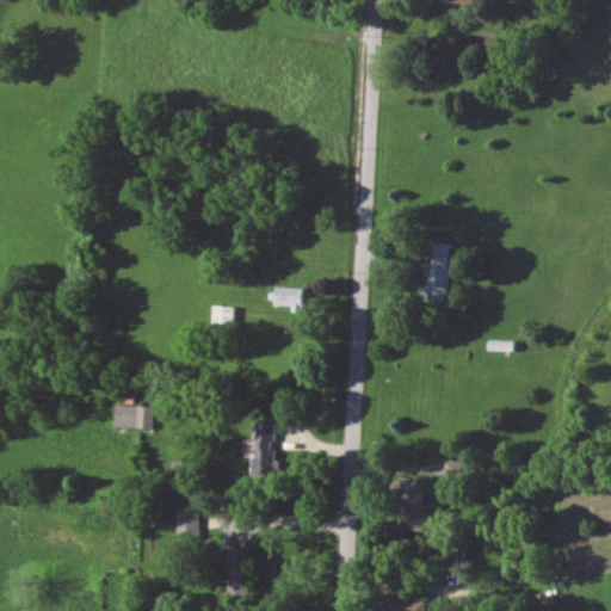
[(429,298),(449,298),(449,242),(430,241),(429,298)]
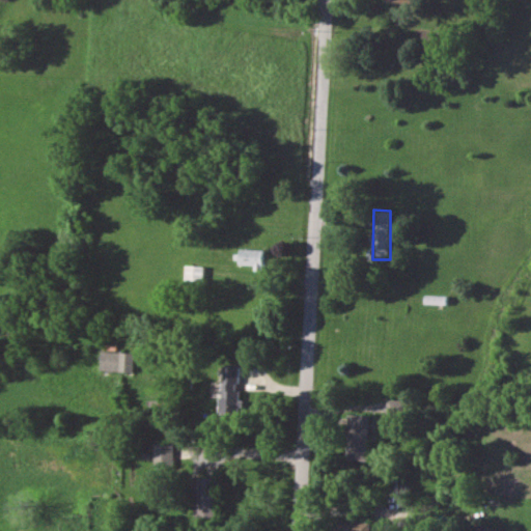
[(240,263),(254,264),(254,270),(263,271),(264,249),(241,248),(240,263)]
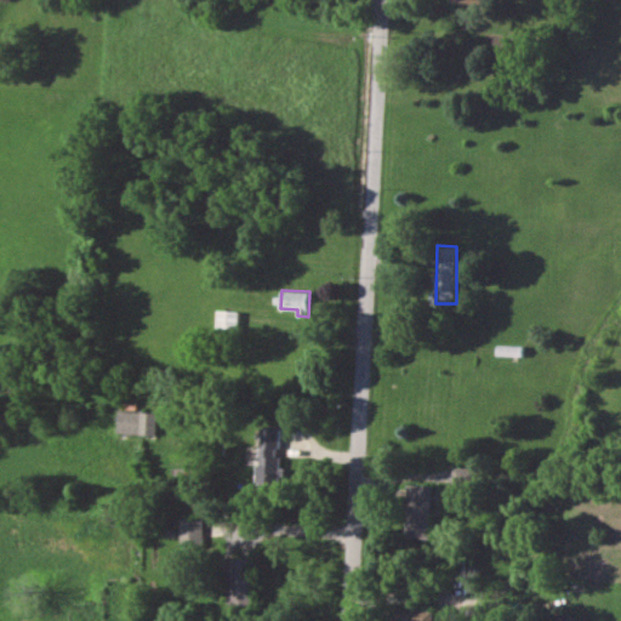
[(238,311),(216,309),(216,326),(238,328),(238,311)]
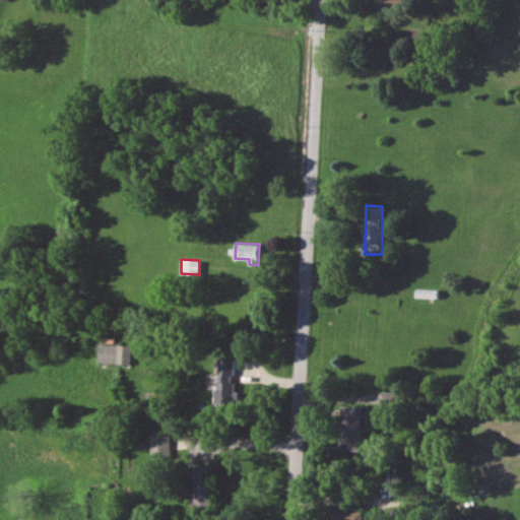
[(130,364),(131,344),(98,343),(98,363),(130,364)]
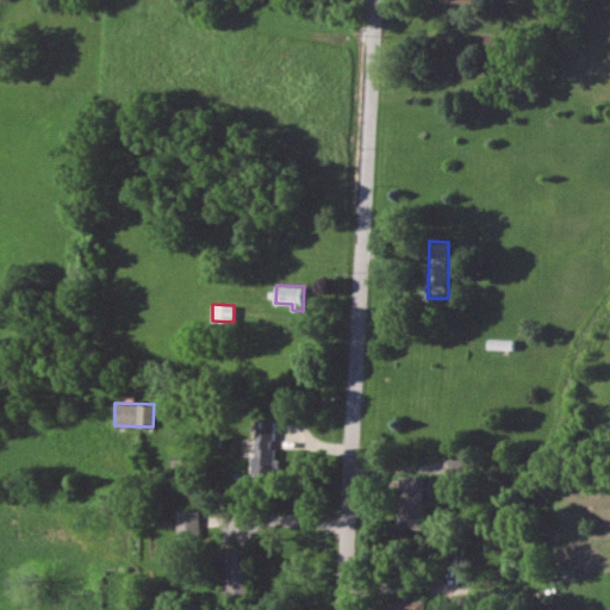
[(274,419),(255,419),(253,474),(273,475),(274,419)]
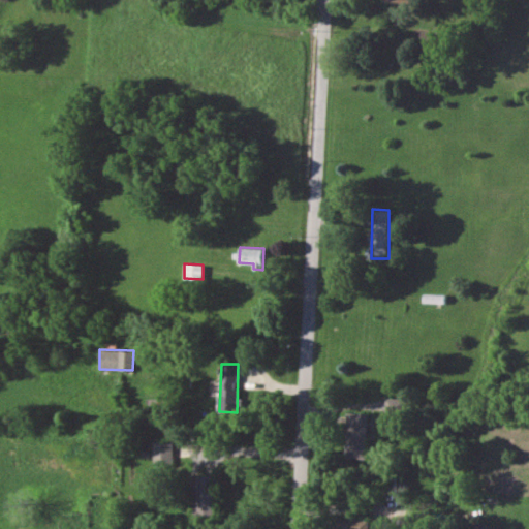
[(384,412),(401,413),(401,398),(385,398),(384,412)]
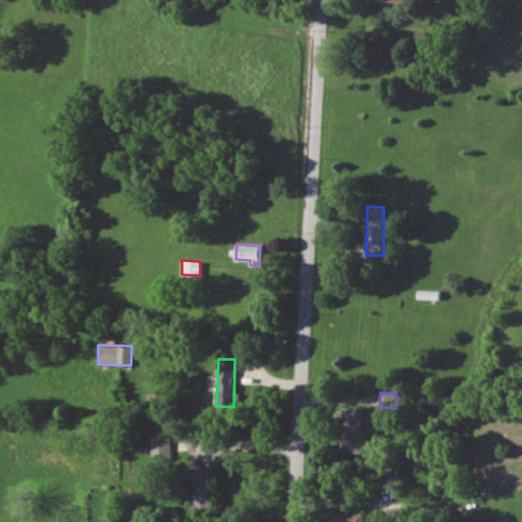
[(341,452),(362,453),(363,407),(343,407),(341,452)]
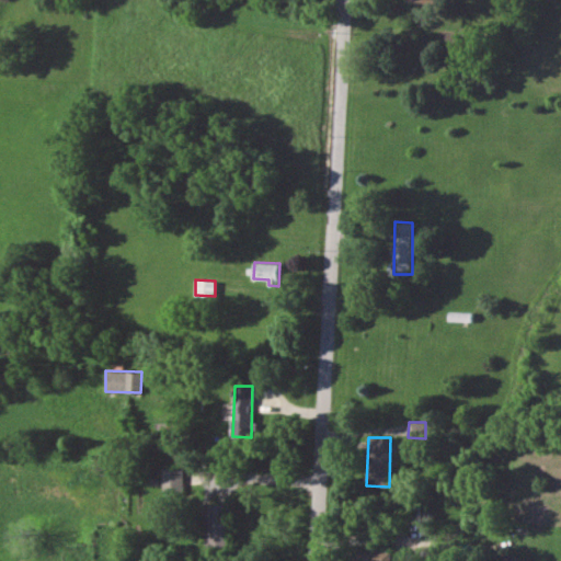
[(162,491),(183,491),(182,467),(161,468),(162,491)]
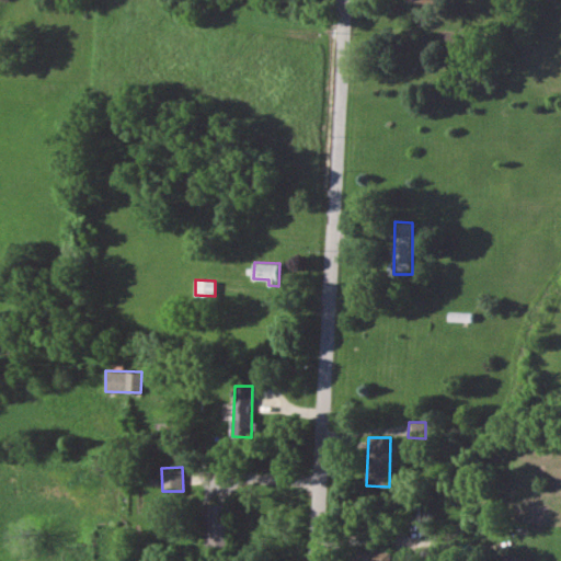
[(227,548),(228,504),(206,504),(204,548),(227,548)]
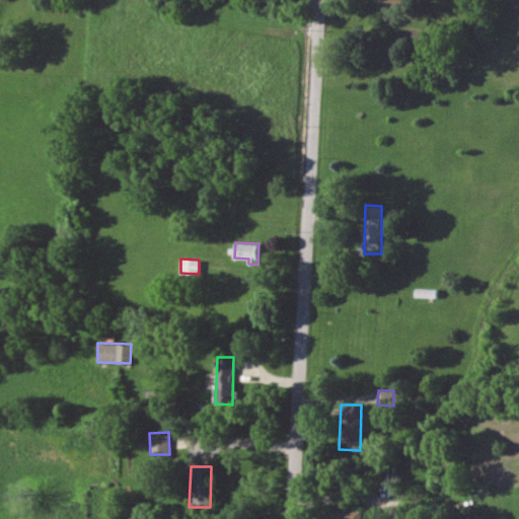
[(331,518),(361,518),(361,509),(332,509),(331,518)]
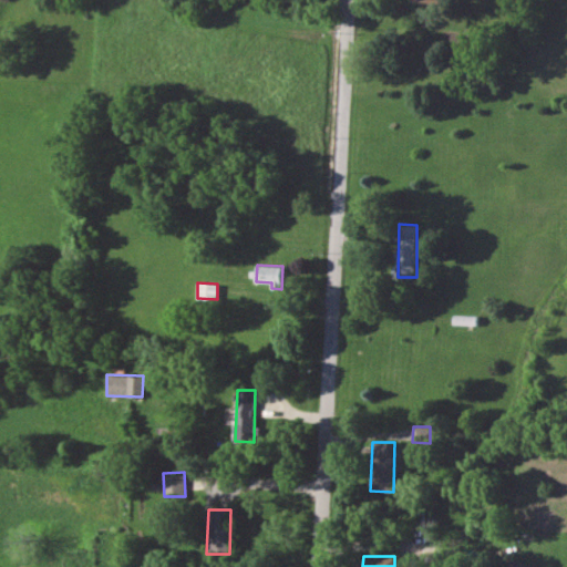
All buildings are outlined.
